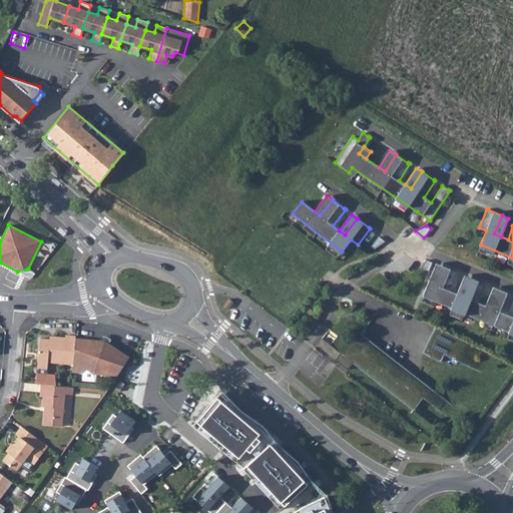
[(372,245),(375,248),(385,241),(379,236),(372,245)]
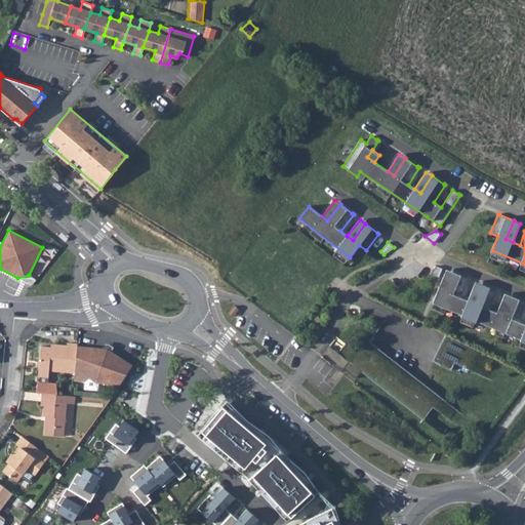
[(431,274),(439,277),(442,269),(436,266),(431,274)]
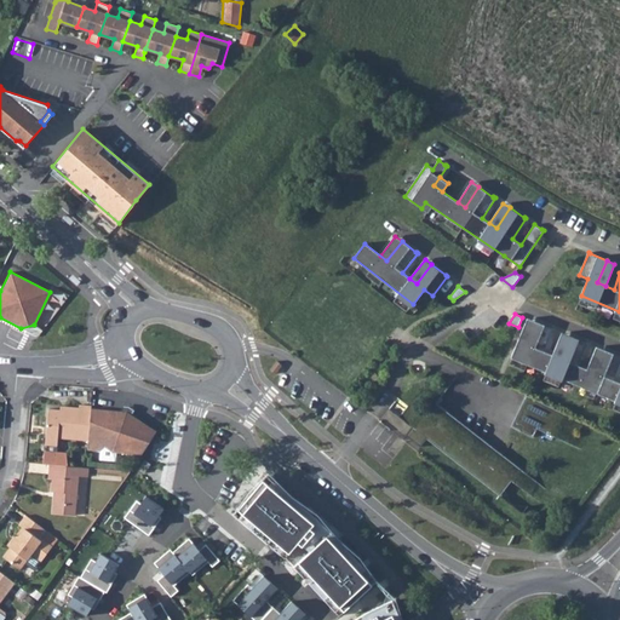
[(523,350),(535,321),(527,319),(516,346),(523,350)]
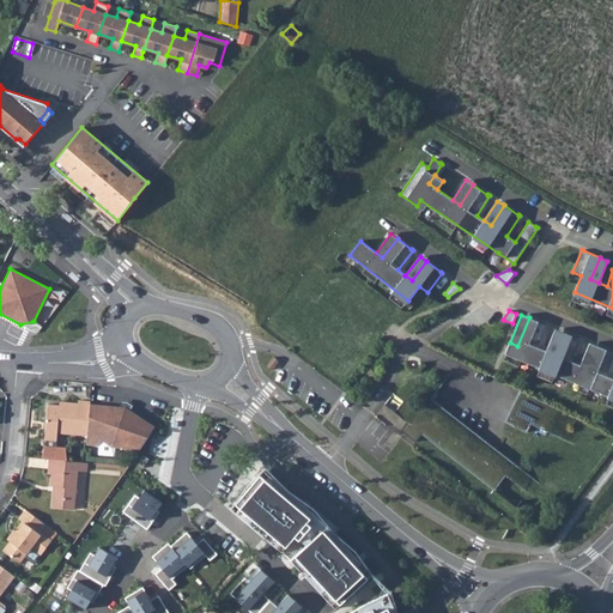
[(505,353),(612,398),(612,377),(607,376),(612,359),(612,352),(598,346),(588,369),(572,362),(582,339),(580,339),(563,332),(554,354),(546,351),(539,347),(547,325),(546,325),(529,317),(517,346),(510,343),(505,353)]
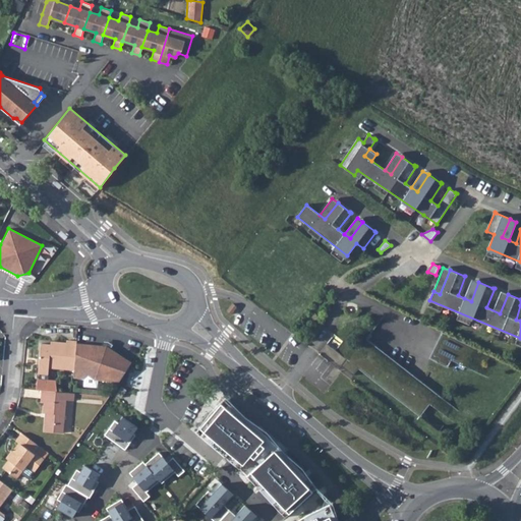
[(471,301),(478,282),(472,280),(464,298),(471,301)]
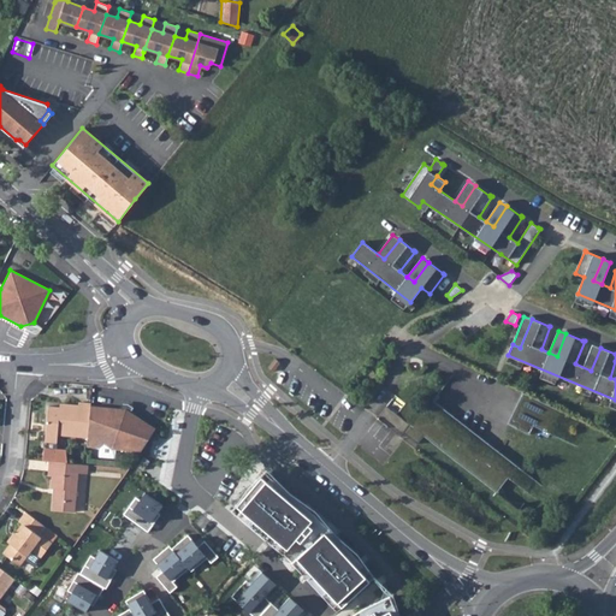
[(591,371),(600,348),(593,345),(584,367),(591,371)]
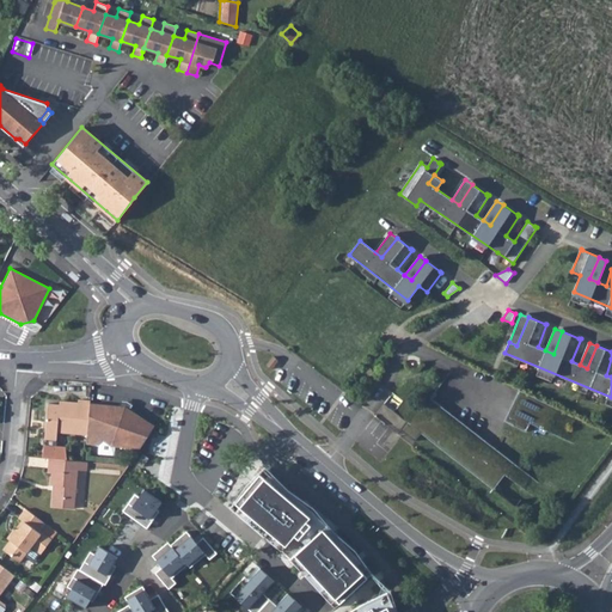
[(271,369),(279,361),(274,356),(267,365),(271,369)]
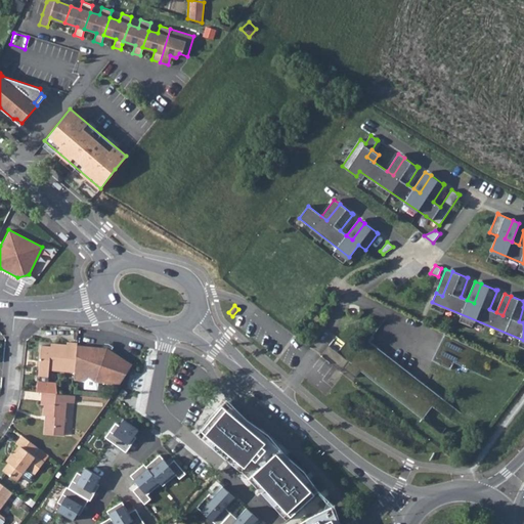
[(445,334),(434,357),(441,360),(439,363),(450,369),(454,362),(465,367),(478,350),(445,334)]
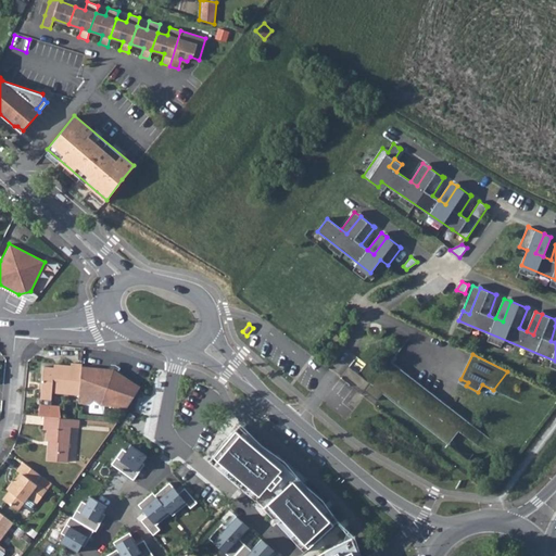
[(51,390),(77,392),(80,365),(80,364),(67,363),(67,365),(57,364),(55,367),(42,365),(39,395),(50,397),(51,390)]
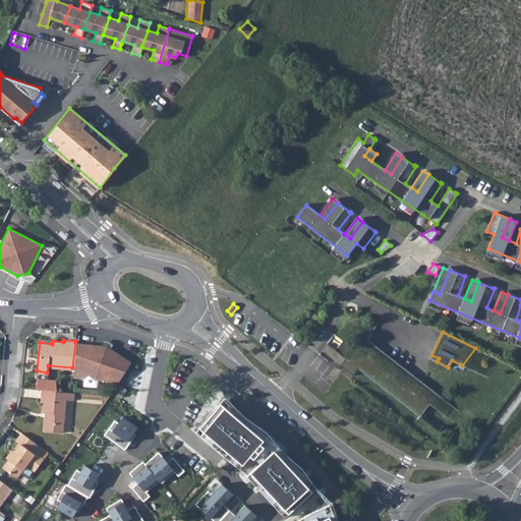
[(72,367),(72,373),(123,381),(134,362),(111,347),(99,345),(75,342),(72,367)]
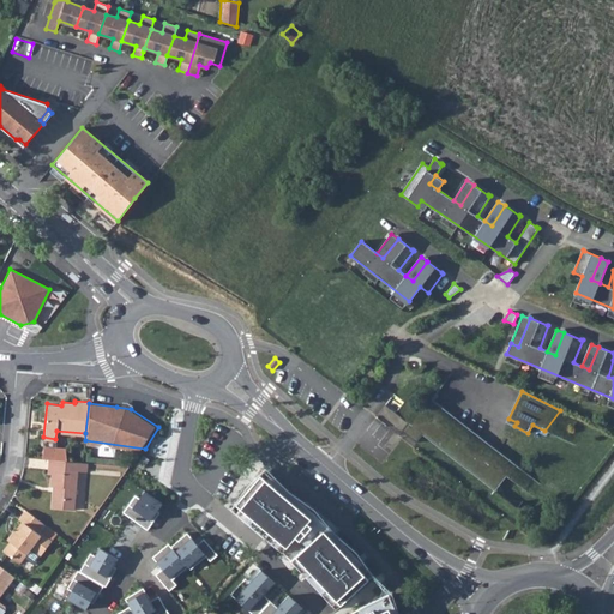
[(83,461),(49,457),(47,471),(50,473),(50,483),(54,485),(54,488),(53,489),(50,506),(74,509),(79,470),(88,471),(89,461),(83,461)]
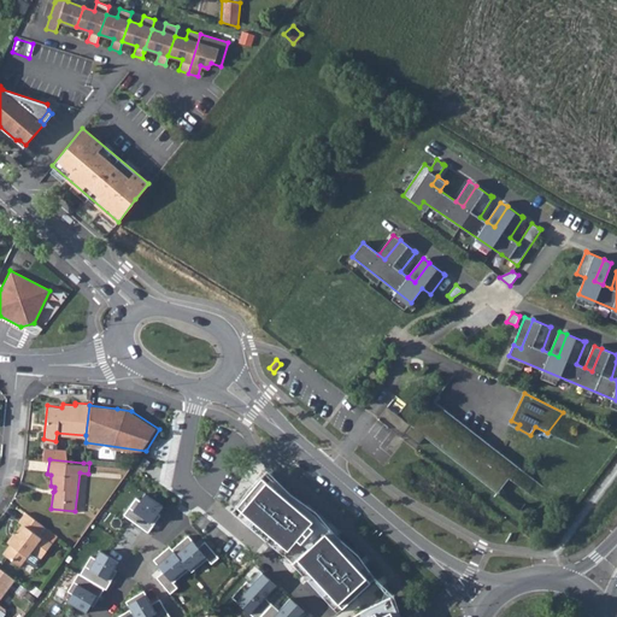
[(318,516),(268,472),(235,511),(285,552),(318,516)]
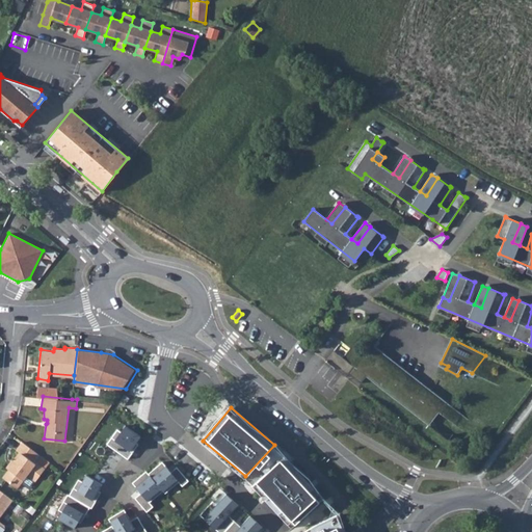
[(115,429),(106,444),(127,457),(130,451),(129,450),(138,435),(124,425),(118,431),(115,429)]
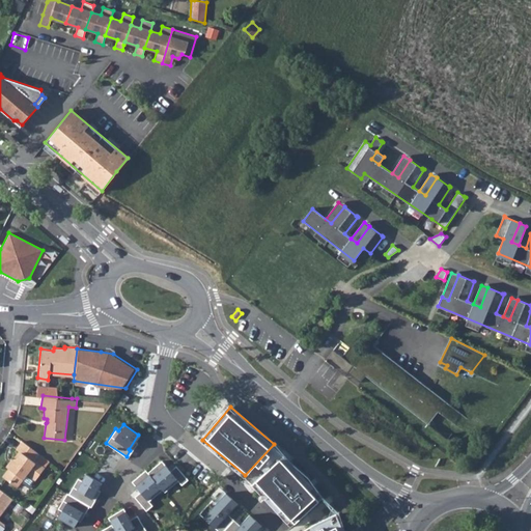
[(37,453),(23,442),(17,449),(20,451),(12,462),(16,464),(4,477),(17,488),(28,474),(35,480),(45,469),(33,458),(37,453)]
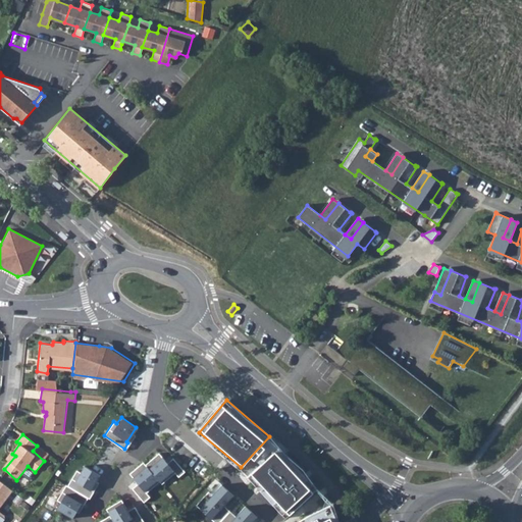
[(263,489),(288,517),(320,487),(293,460),(269,436),(241,467),(263,489)]
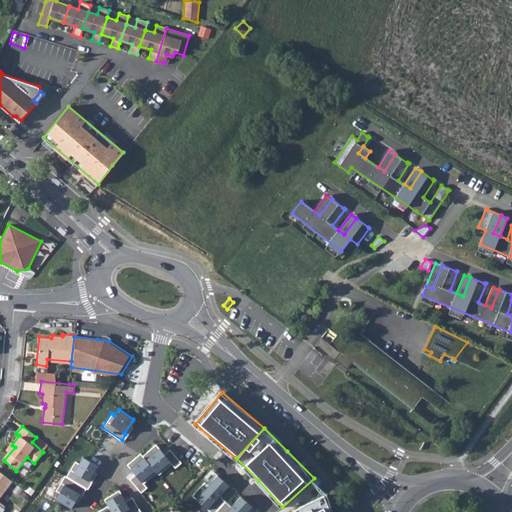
[(155,444),(141,457),(154,472),(156,474),(170,462),(174,467),(180,462),(169,449),(163,454),(155,444)]
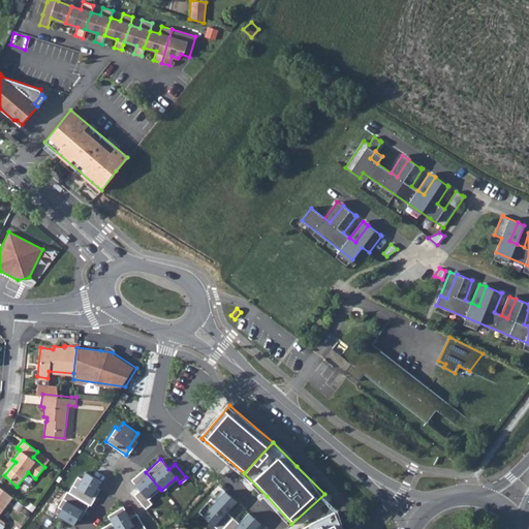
[(145,469),(130,480),(138,490),(133,494),(146,509),(151,504),(147,498),(159,488),(146,472),(145,469)]
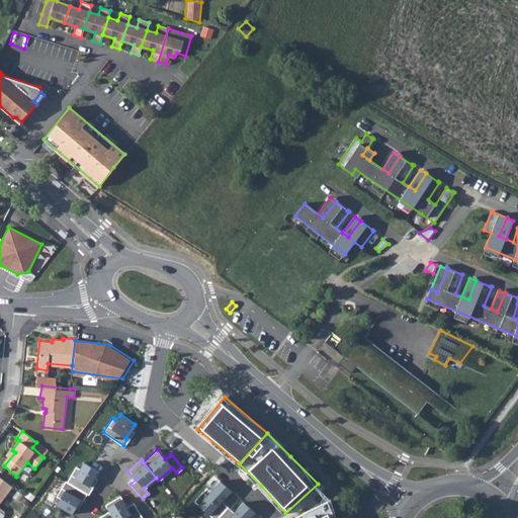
[(98,470),(81,461),(78,466),(76,465),(67,482),(87,494),(91,487),(89,487),(98,470)]
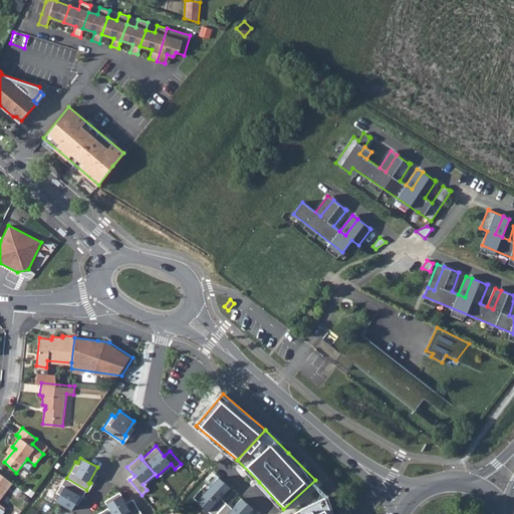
[(0,493),(9,483),(0,476),(0,513),(5,509),(4,505),(0,501),(0,493)]
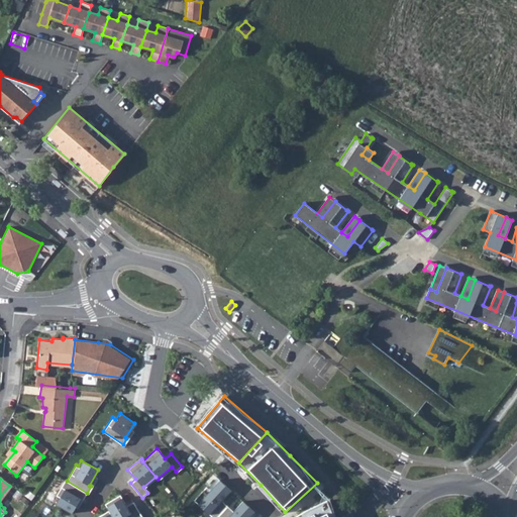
[(67,481),(64,480),(56,495),(59,497),(56,503),(71,512),(79,498),(83,500),(87,493),(67,481)]
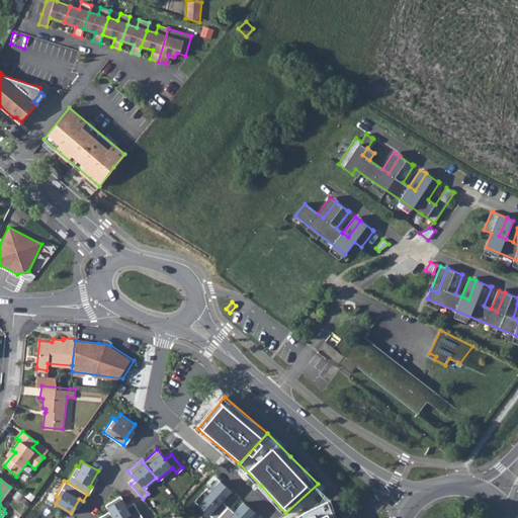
[(219,481),(197,504),(212,517),(218,517),(228,507),(222,502),(231,492),(219,481)]
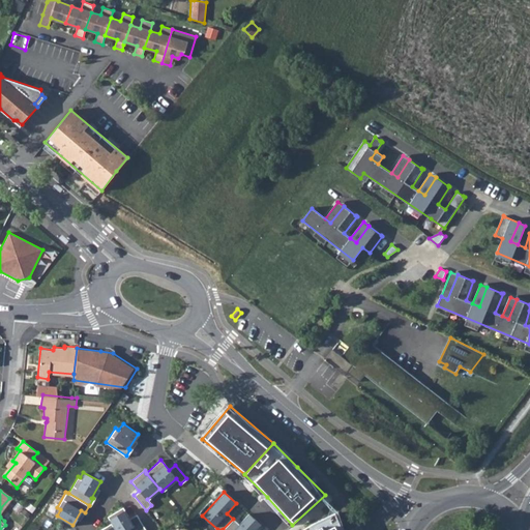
[(129,519),(122,507),(107,517),(111,523),(114,529),(134,529),(135,529),(145,529),(146,529),(137,514),(129,519)]
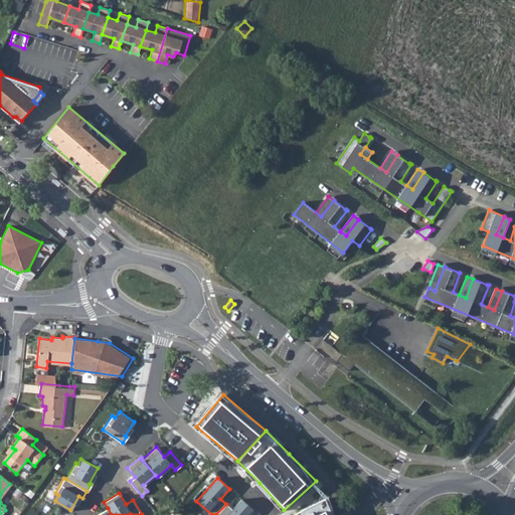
[(226,504),(216,514),(244,514),(250,508),(239,499),(230,509),(226,504)]
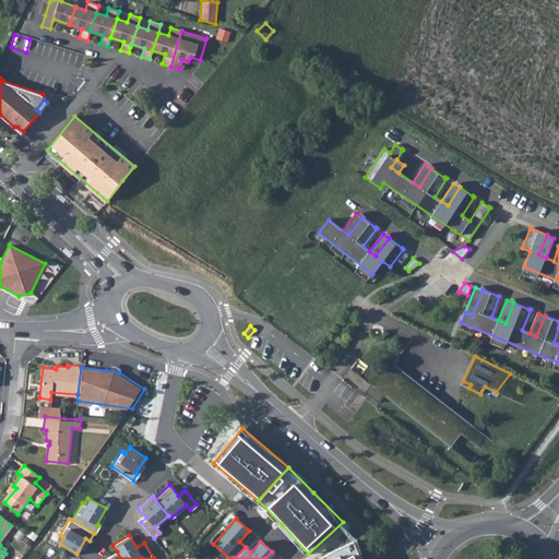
[(363,558),(355,543),(320,558),(363,558)]
